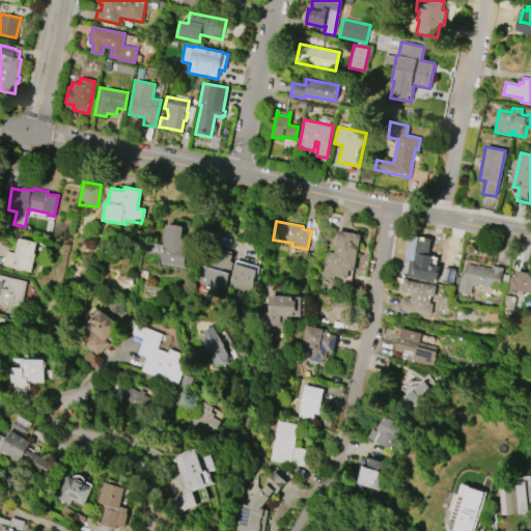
[(189,240),(185,267),(160,262),(166,224),(178,224),(184,225),(182,239),(189,240)]
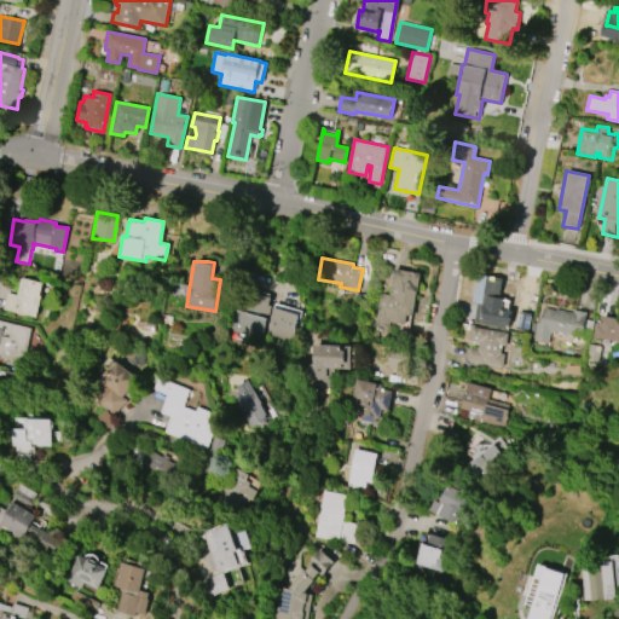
[(421,273),(417,291),(416,291),(411,316),(406,314),(405,324),(389,322),(388,328),(375,325),(380,293),(389,295),(394,268),(421,273)]
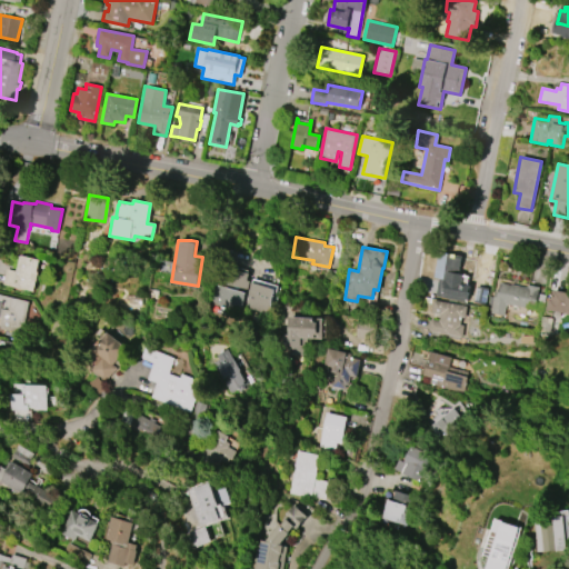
[(21,256),(39,260),(37,272),(32,291),(1,285),(6,269),(15,271),(19,257),(21,256)]
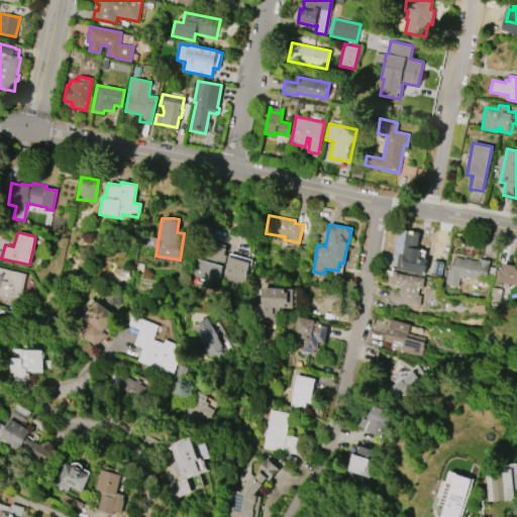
[(249,263),(245,276),(247,276),(244,286),(220,279),(218,284),(193,276),(198,259),(206,261),(211,243),(226,247),(224,254),(228,255),(228,256),(249,263)]
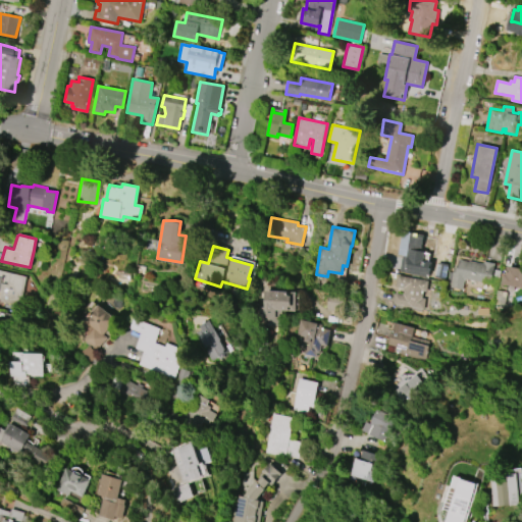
[(494,263),(490,281),(482,280),(482,282),(464,279),(462,290),(450,288),(451,280),(448,279),(450,268),(453,269),(454,267),(457,267),(458,259),(468,261),(482,263),(483,261),(494,263)]
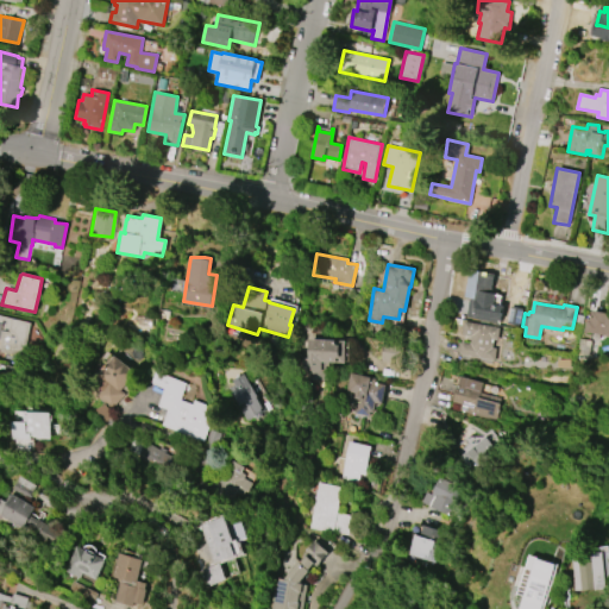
[(608,334),(585,332),(588,320),(591,320),(592,311),(608,313),(608,334)]
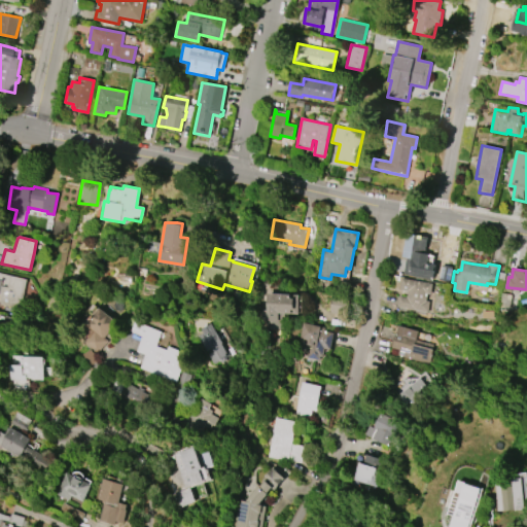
[(0,272),(26,279),(19,309),(0,304),(0,272)]
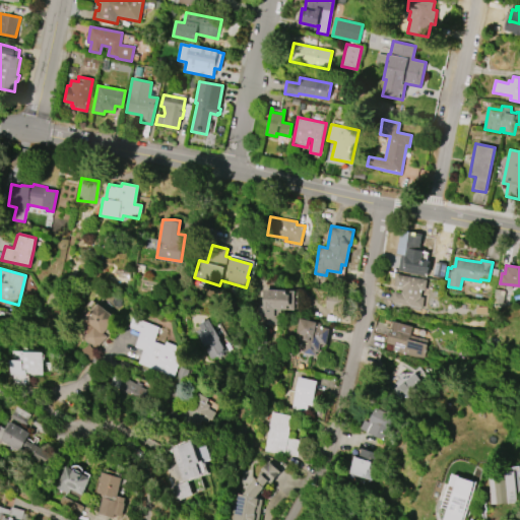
[(396,274),(427,279),(425,290),(421,289),(420,297),(424,297),(421,308),(391,303),(393,291),(401,294),(402,286),(394,284),(396,274)]
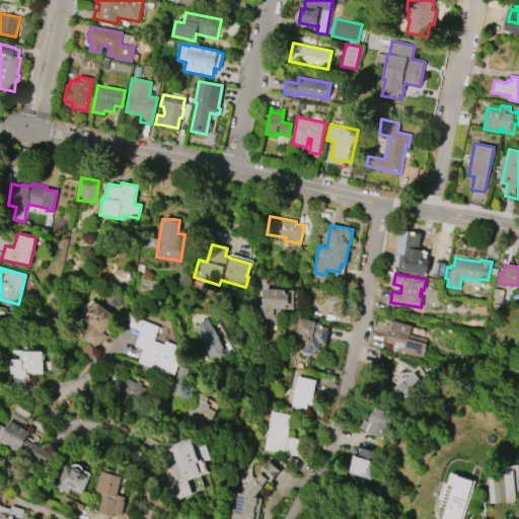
[(263,289),(294,290),(294,309),(280,308),(280,310),(277,310),(276,324),(256,323),(257,305),(263,305),(263,289)]
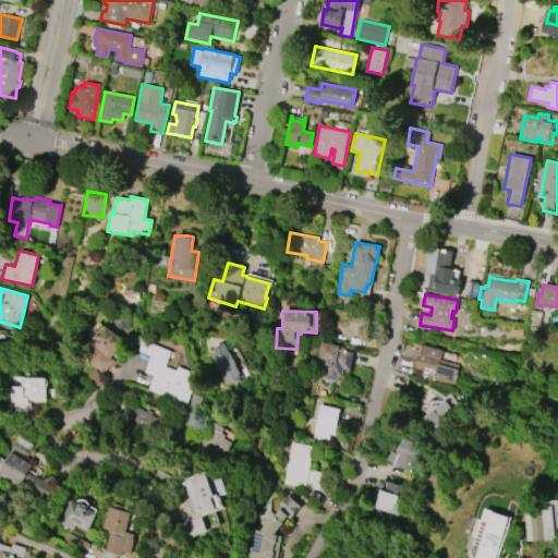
[(102,375),(88,363),(94,358),(86,351),(95,342),(93,341),(107,326),(124,341),(112,356),(116,360),(102,375)]
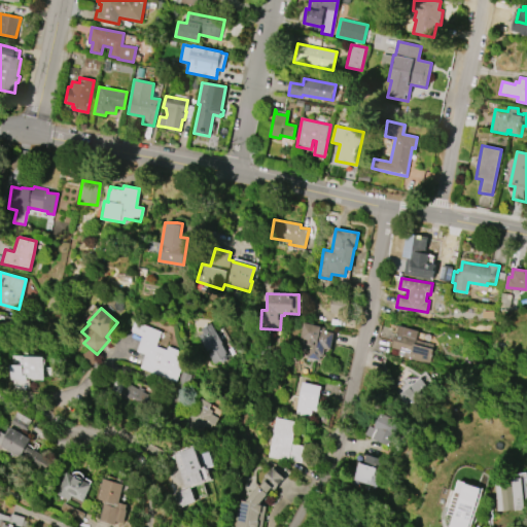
[(136,321),(162,331),(156,346),(167,350),(169,346),(180,351),(176,359),(183,362),(175,383),(139,367),(144,354),(136,351),(142,337),(131,331),(136,321)]
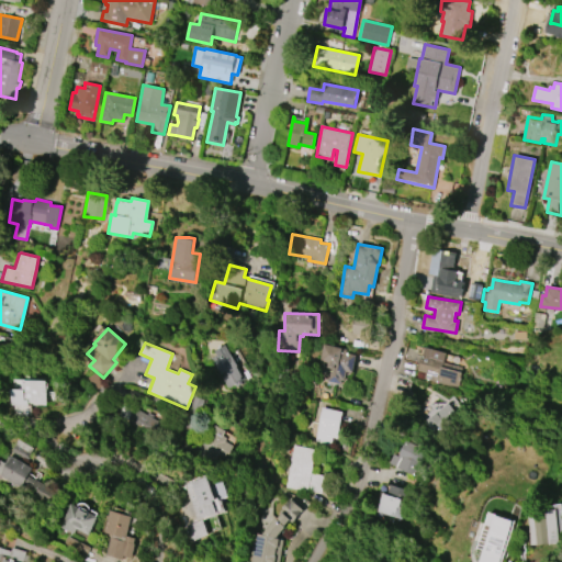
[(323,344),(347,349),(346,352),(356,355),(351,373),(346,371),(344,381),(340,380),(339,384),(326,381),(328,371),(333,371),(333,369),(326,368),(327,362),(319,361),(323,344)]
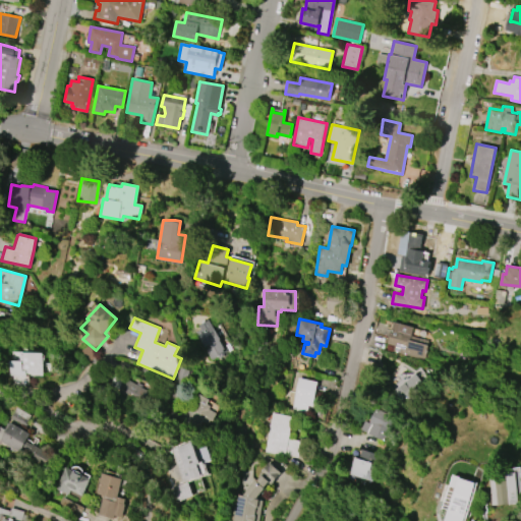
[(227,351),(211,359),(196,332),(201,330),(198,326),(210,320),(227,351)]
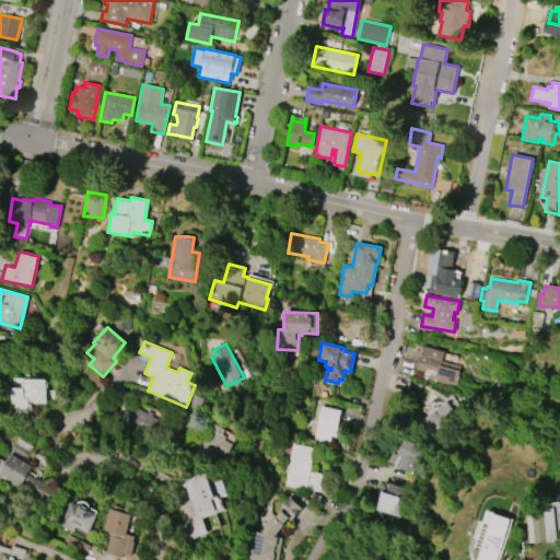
[(420,356),(423,346),(444,351),(442,361),(461,366),(459,371),(461,371),(456,386),(422,377),(424,372),(416,370),(420,356)]
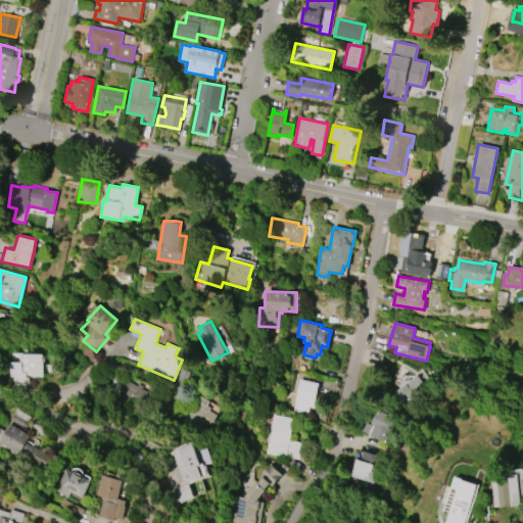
[(21,353),(44,354),(43,377),(27,376),(27,377),(11,377),(11,362),(21,363),(21,353)]
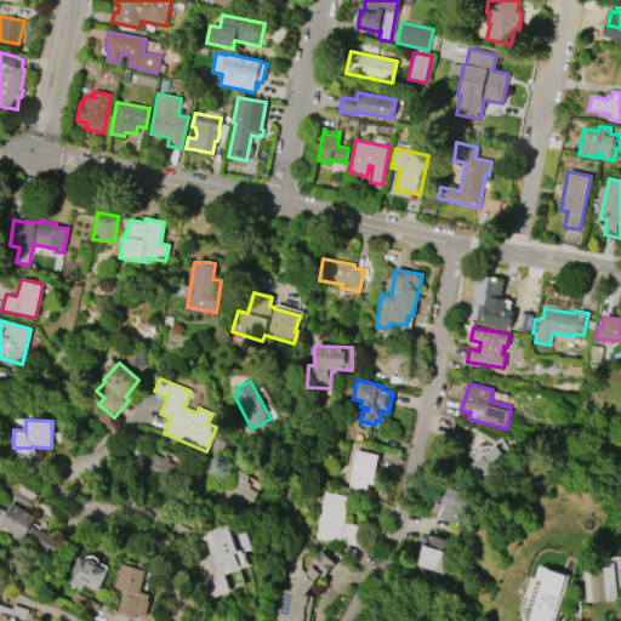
[(508,461),(482,482),(468,465),(477,459),(477,460),(483,455),(482,455),(495,444),(508,461)]
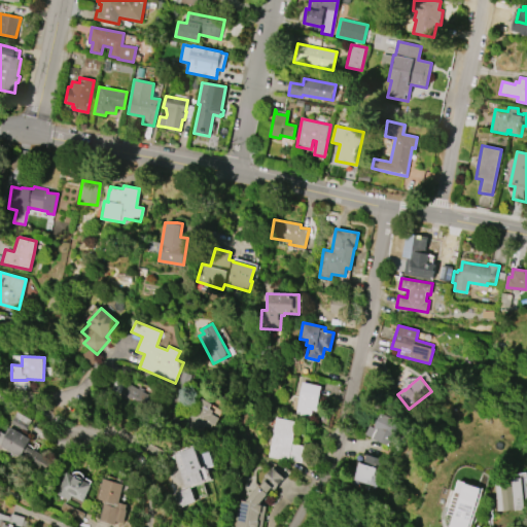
[(294,414),(302,382),(321,386),(316,412),(312,411),(310,417),(294,414)]
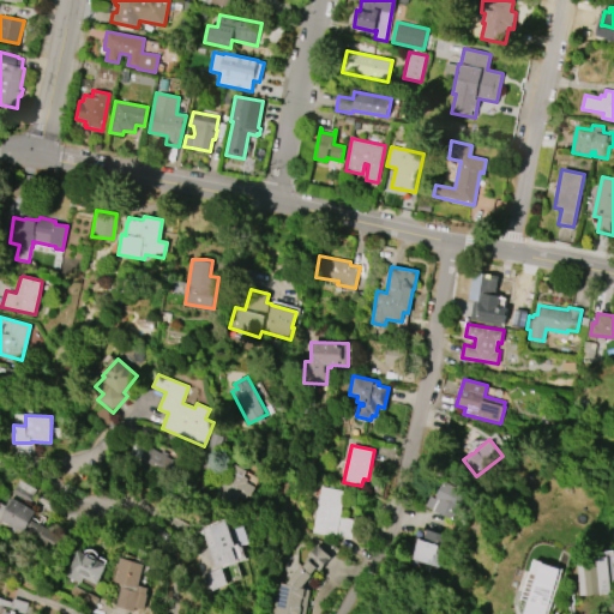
[(179,479),(140,458),(148,446),(160,453),(161,451),(166,453),(164,456),(186,467),(179,479)]
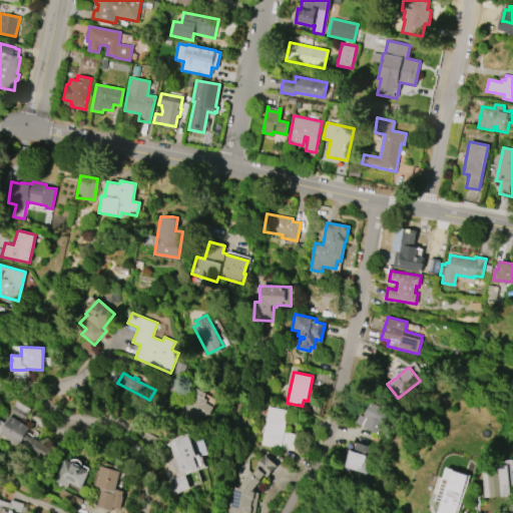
[(170,397),(187,405),(194,388),(205,393),(202,398),(206,399),(204,403),(212,407),(208,415),(205,414),(204,418),(197,415),(194,423),(164,409),(170,397)]
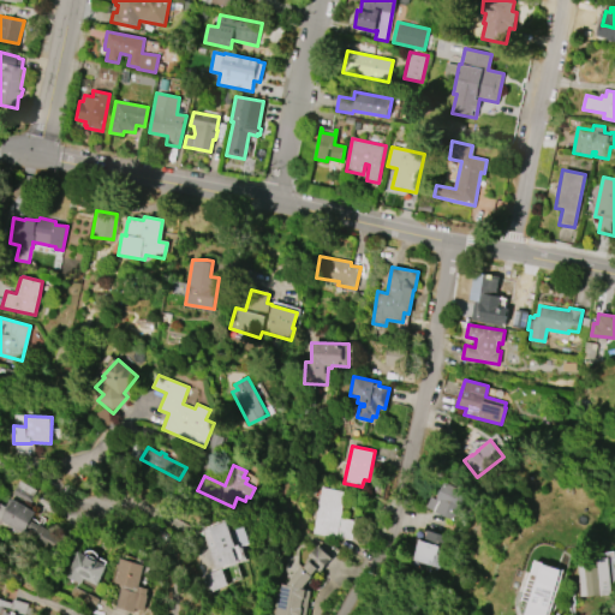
[(13,494),(22,481),(37,490),(29,505),(13,494)]
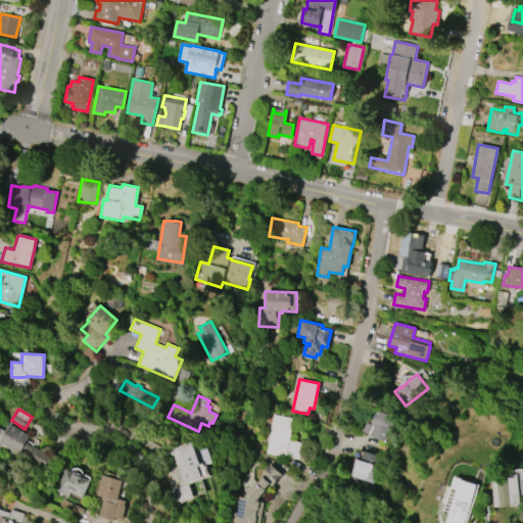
[(379,410),(396,419),(384,442),(369,435),(374,426),(371,424),(379,410)]
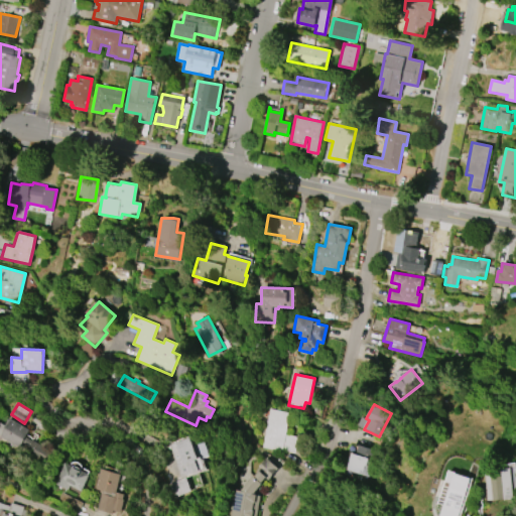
[(261,447),(269,408),(289,412),(285,434),(297,436),(294,454),(261,447)]
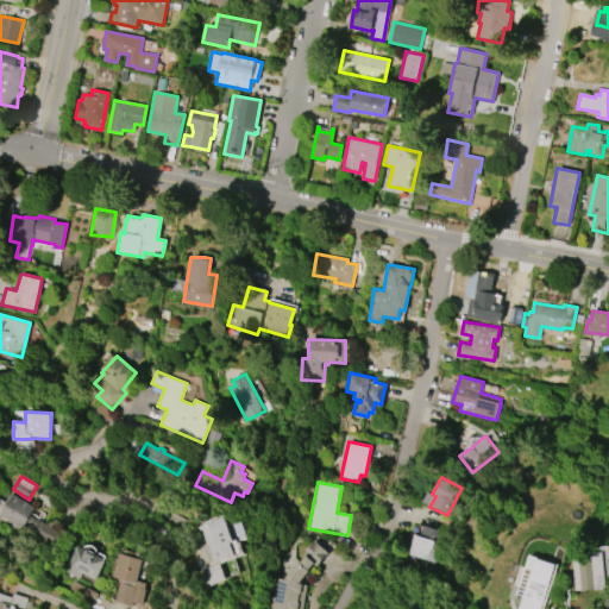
[(0,515),(0,498),(7,502),(13,494),(36,507),(30,516),(38,520),(60,532),(51,546),(30,534),(35,527),(26,522),(23,529),(0,515)]
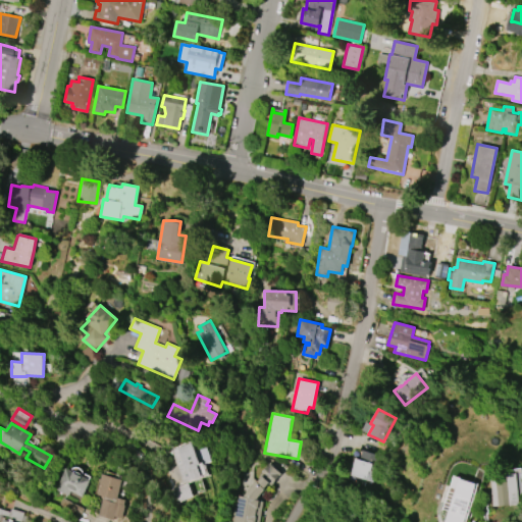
[(184,482),(171,451),(192,442),(200,464),(198,465),(201,472),(193,475),(194,478),(184,482)]
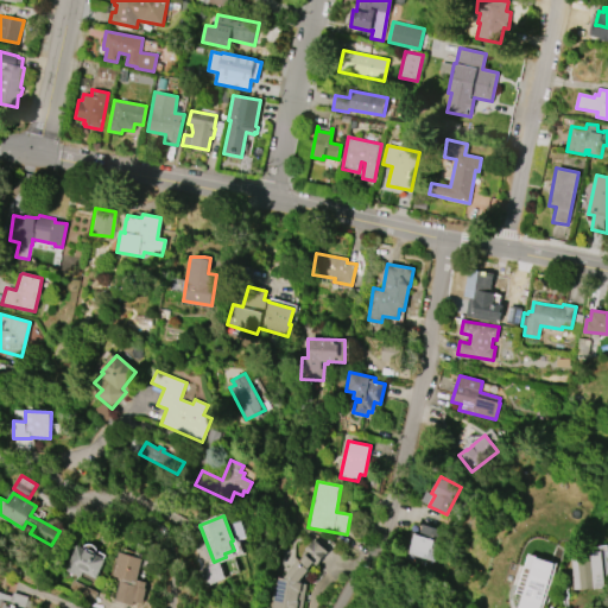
[(434,562),(407,553),(415,533),(419,536),(423,524),(439,530),(437,536),(432,534),(430,539),(441,543),(434,562)]
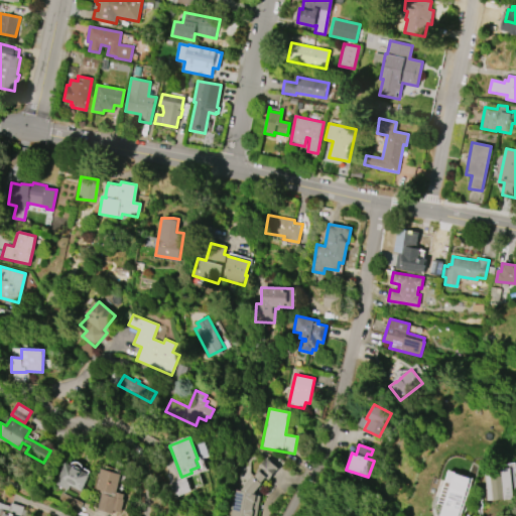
[(252,494),(260,495),(255,515),(229,515),(231,509),(229,509),(231,497),(233,497),(234,490),(239,490),(253,476),(254,476),(258,471),(256,469),(266,458),(278,469),(267,480),(266,478),(261,483),(262,484),(252,494)]
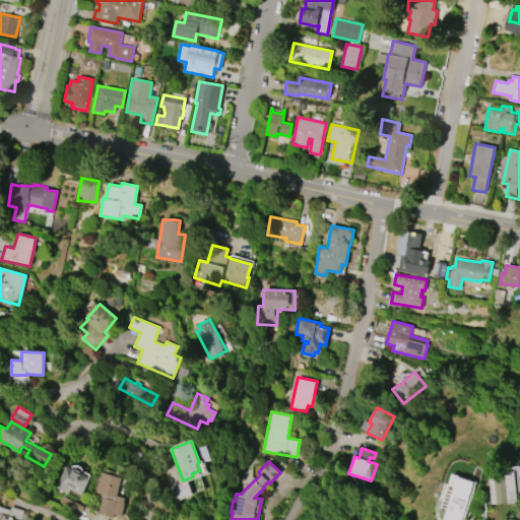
[(66,466),(89,478),(81,495),(70,490),(67,494),(55,488),(66,466)]
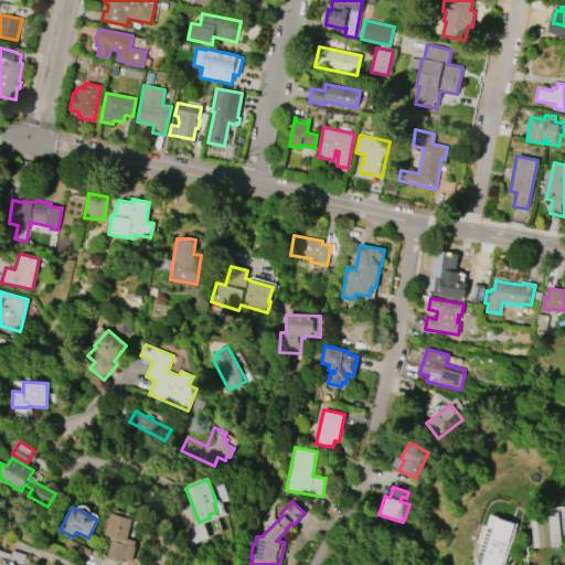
[(560,512),(561,547),(533,547),(532,513),(560,512)]
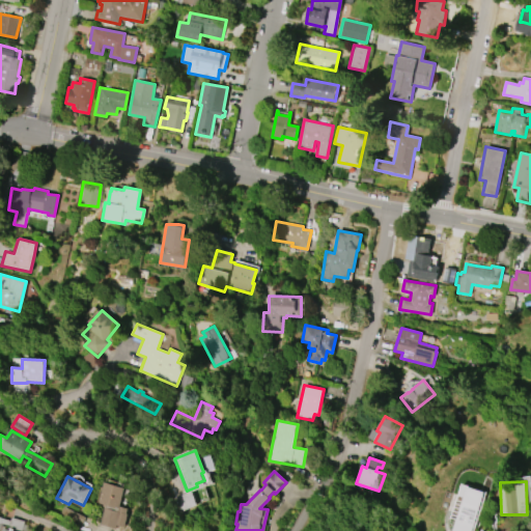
[(126,487),(120,506),(129,508),(128,513),(129,514),(126,527),(117,525),(116,529),(101,524),(106,507),(107,507),(107,505),(99,503),(105,482),(126,487)]
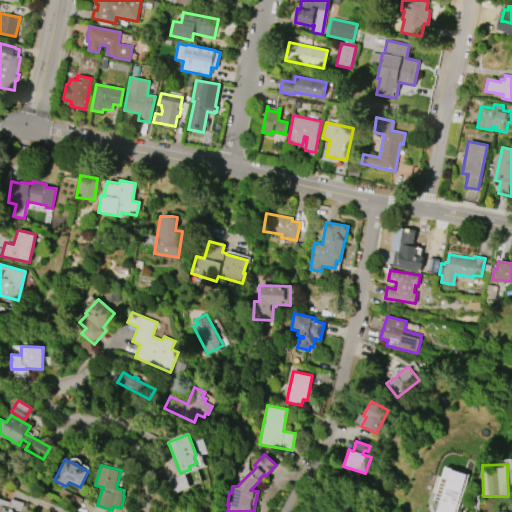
[(446,467),(469,474),(456,511),(436,511),(448,480),(443,478),(446,467)]
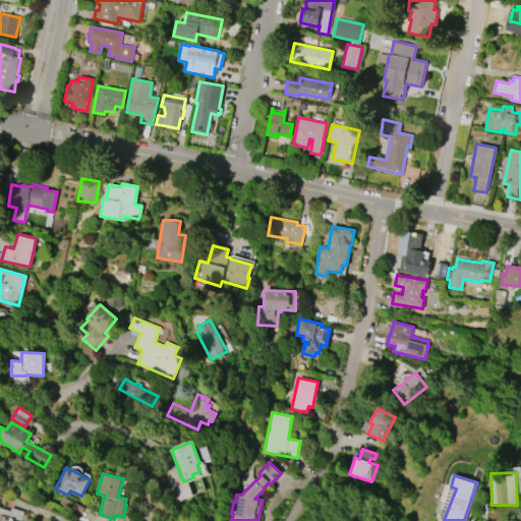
[(174,502),(192,498),(189,482),(171,487),(174,502)]
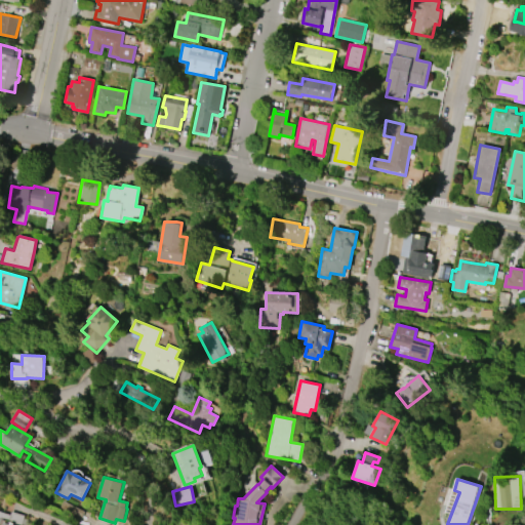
[(0,511),(2,512),(2,513),(10,515),(11,512),(24,516),(24,518),(27,519),(25,524),(3,524),(4,522),(8,523),(9,520),(3,518),(1,523),(0,522),(0,511)]
